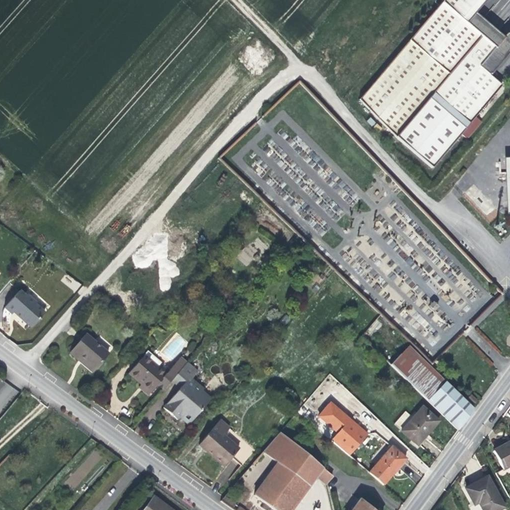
[(443,0),(411,40),(450,73),(481,36),(467,24),(477,11),(486,0),(443,0)]
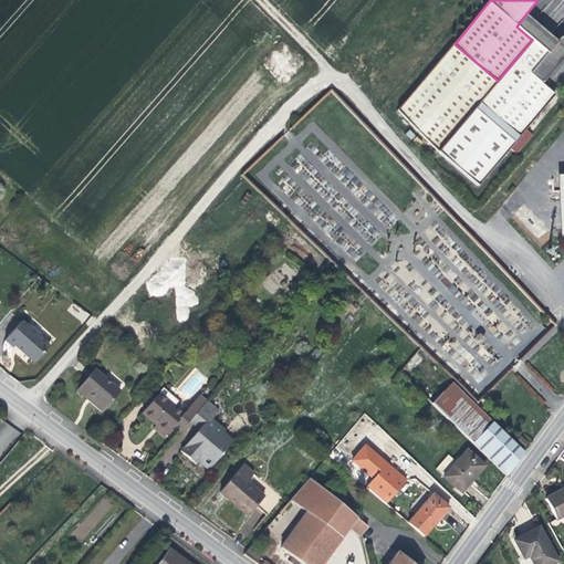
[(517,27),(532,40),(540,47),(551,33),(528,12),(517,27)]
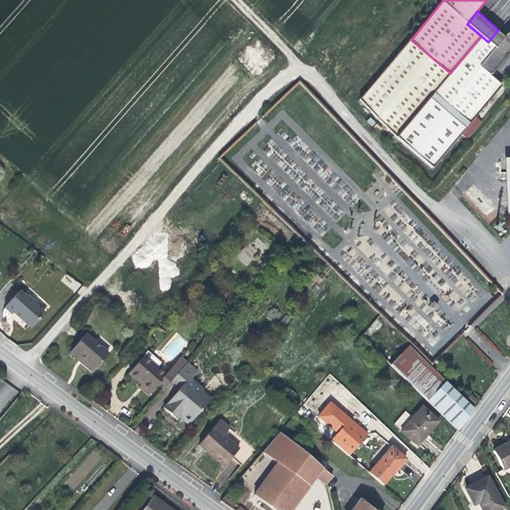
[(450,73),(396,137),(432,168),(503,87),(490,76),(509,52),(509,34),(506,36),(498,30),(488,42),(481,36),(450,73)]
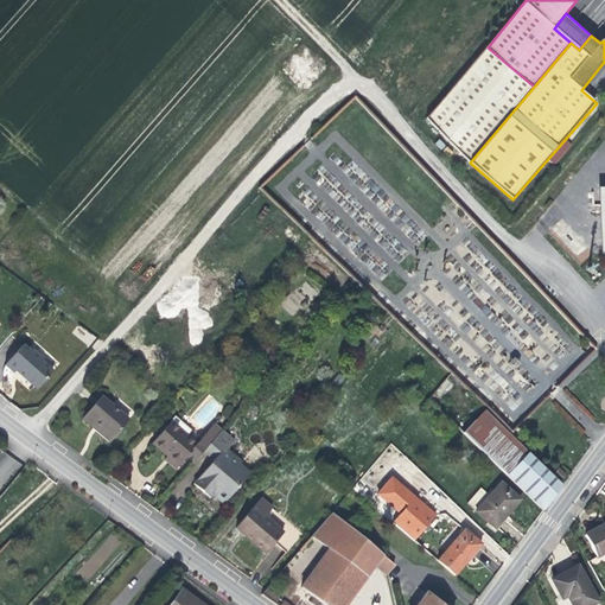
[(524,86),(488,48),(430,112),(467,154),(524,86)]
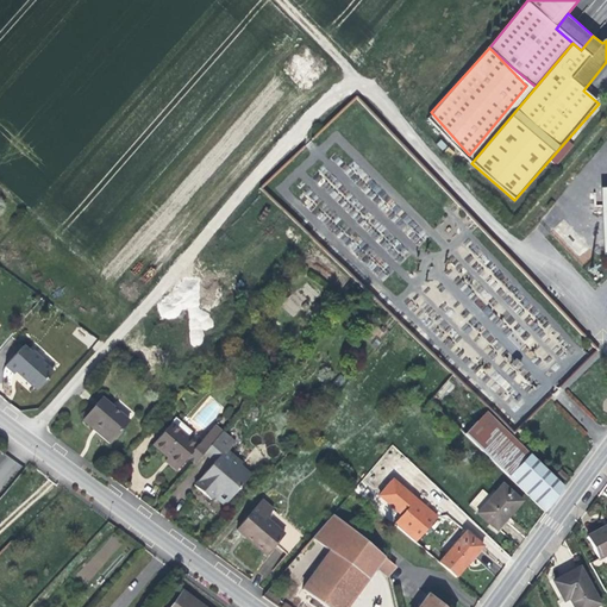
[(38,388),(54,370),(42,361),(43,358),(33,350),(32,352),(24,345),(5,365),(14,375),(17,371),(26,380),(38,388)]
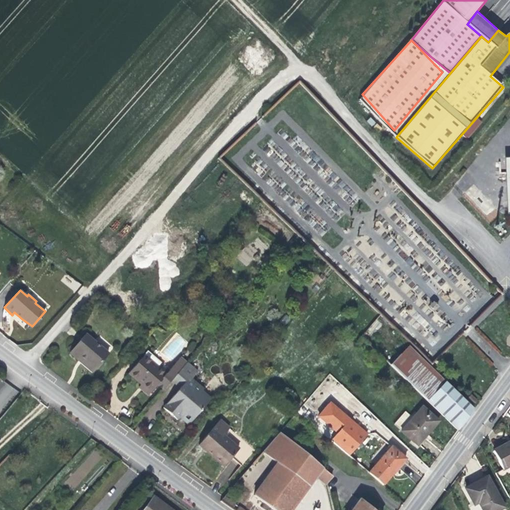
[(83,356),(98,368),(110,353),(87,334),(72,351),(81,358),(83,356)]
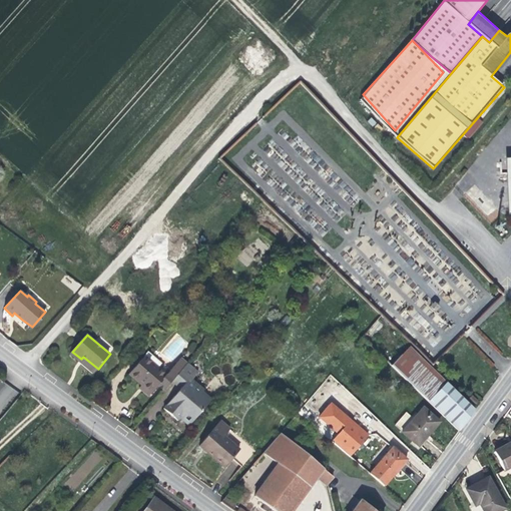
[(186,366),(179,360),(165,378),(156,370),(160,366),(147,355),(128,376),(141,387),(150,395),(156,388),(163,394),(171,384),(186,366)]
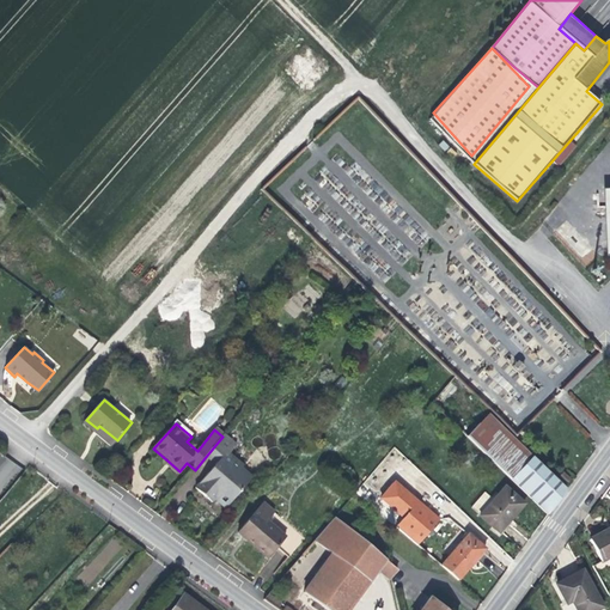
[(502,467),(514,479),(525,465),(481,424),(470,435),(502,467)]
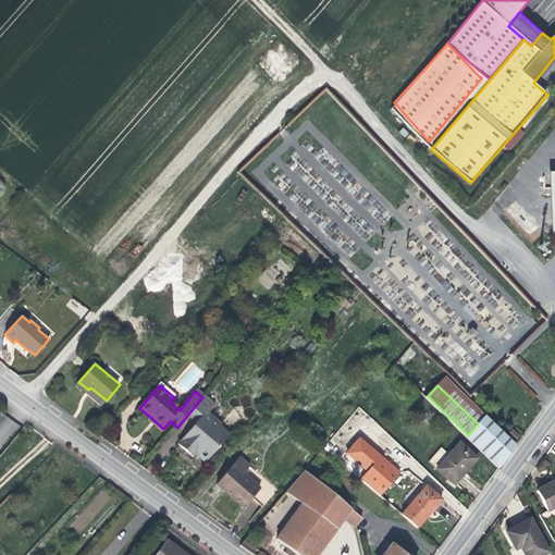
[(103,404),(107,401),(90,387),(88,390),(96,397),(103,404)]
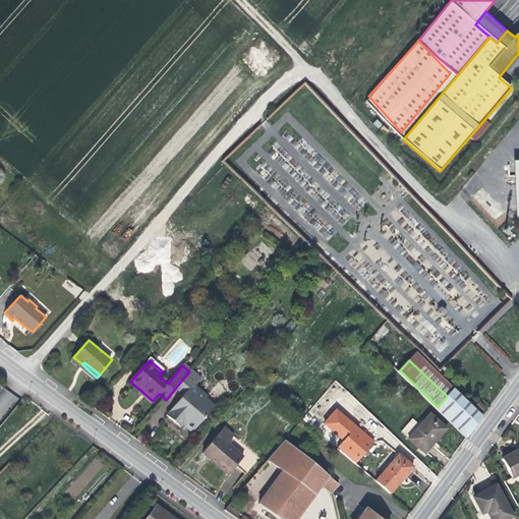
[(200,381),(189,371),(174,390),(182,397),(184,399),(179,405),(177,403),(165,417),(174,425),(179,430),(182,427),(191,435),(213,409),(205,401),(207,398),(194,388),(200,381)]
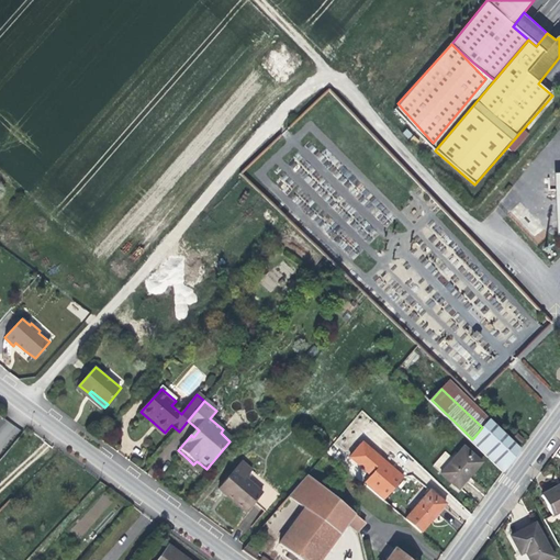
[(505,470),(522,447),(491,418),(482,427),(472,439),(505,470)]
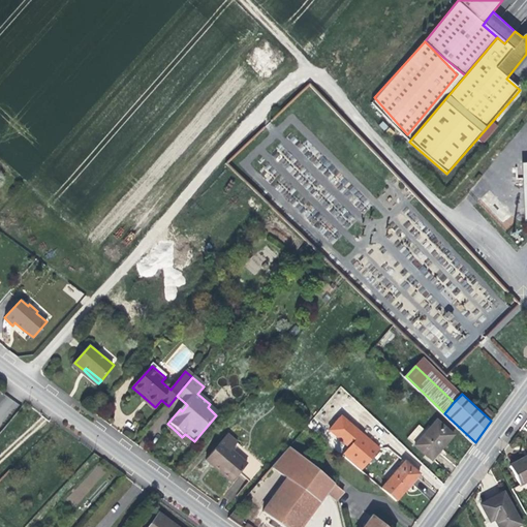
[(152,411),(155,407),(146,399),(143,403),(147,407),(152,411)]
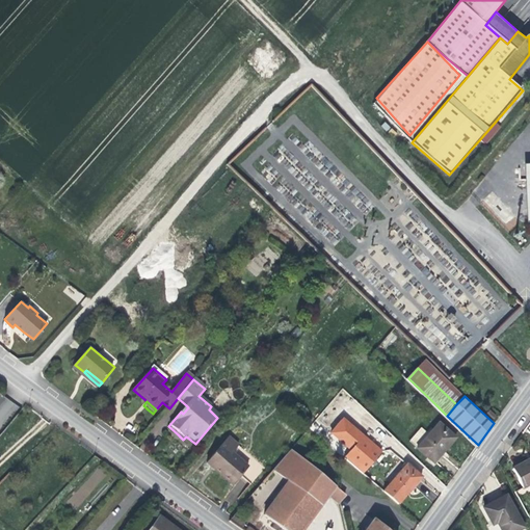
[(387,449),(346,414),(333,429),(354,448),(346,457),(366,474),(387,449)]
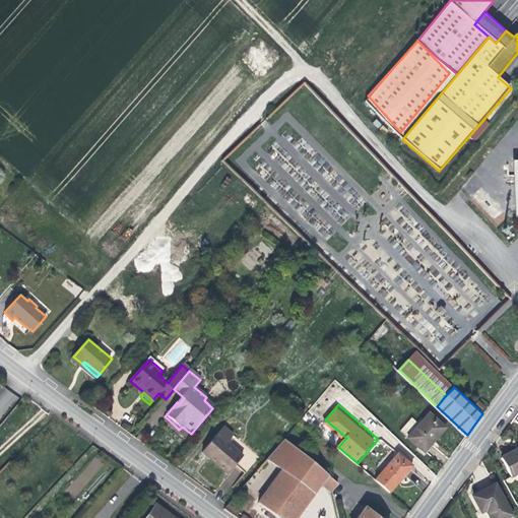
[(419,424),(409,437),(426,451),(437,439),(447,427),(431,411),(419,424)]
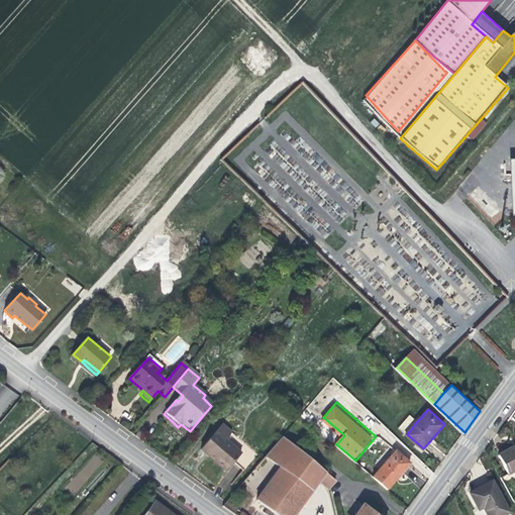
[(399,427),(407,434),(417,421),(410,415),(399,427)]
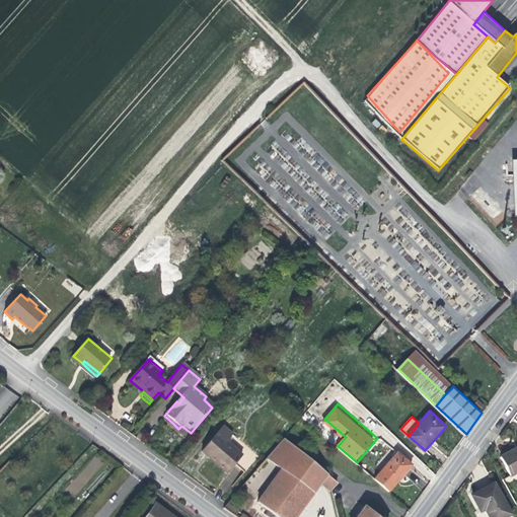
[(225,424),(203,449),(216,460),(229,471),(237,462),(247,471),(261,456),(225,424)]
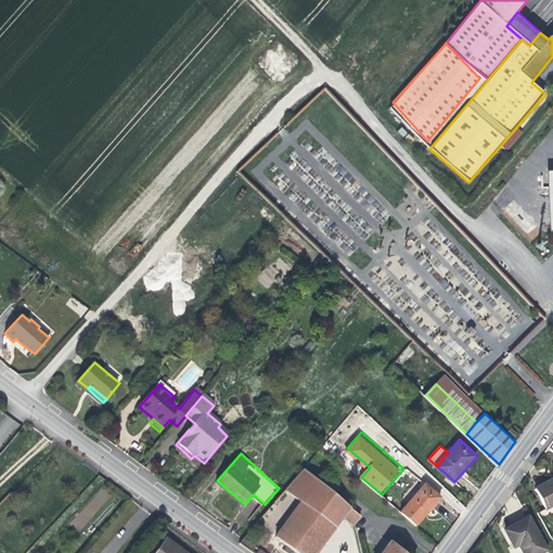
[(306,467),(291,485),(287,489),(303,501),(293,514),(277,536),(298,552),(316,552),(344,515),(351,506),(306,467)]
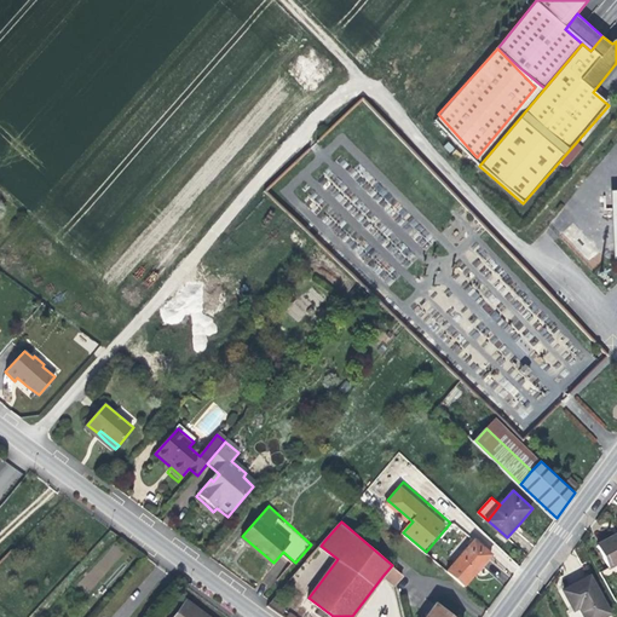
[(616,531),(612,534),(597,542),(609,566),(616,561),(616,531)]
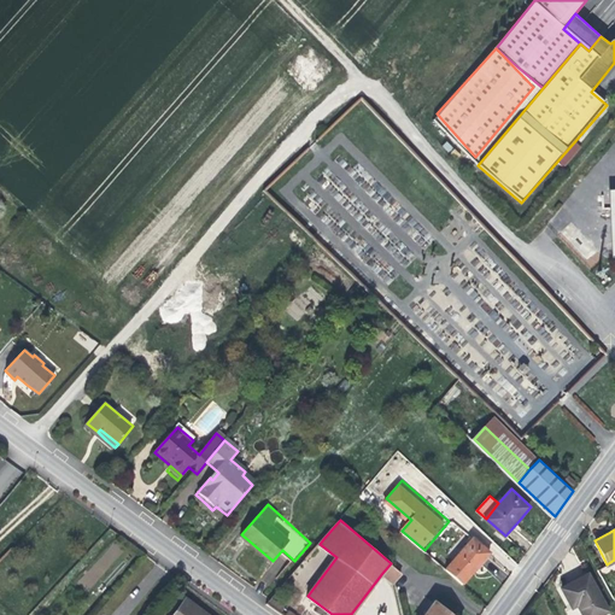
[(446,568),(464,583),(491,552),(474,537),(446,568)]
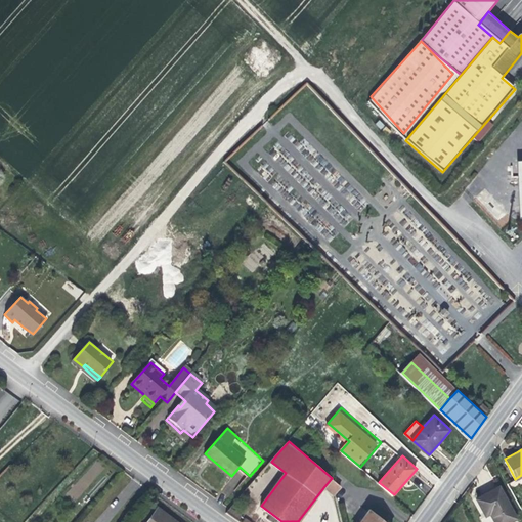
[(261,473),(276,485),(286,473),(271,462),(261,473)]
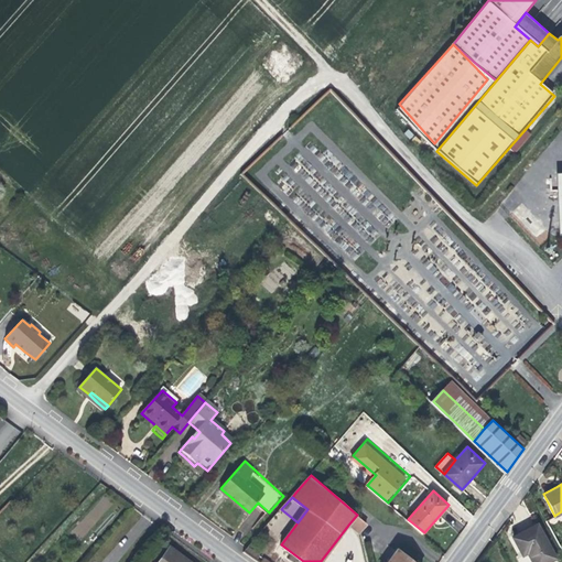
[(349,523),(359,532),(367,523),(357,515),(349,523)]
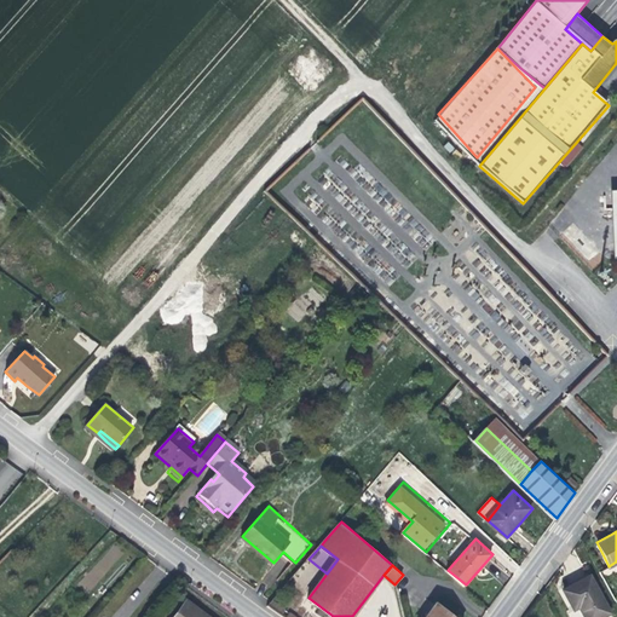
[(587,616),(610,616),(612,616),(592,576),(578,583),(566,590),(577,610),(583,607),(587,616)]
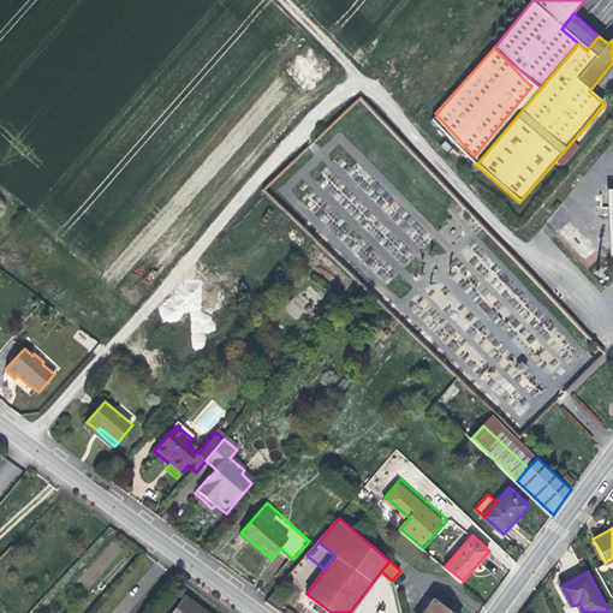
[(373,584),(363,602),(375,609),(386,590),(373,584)]
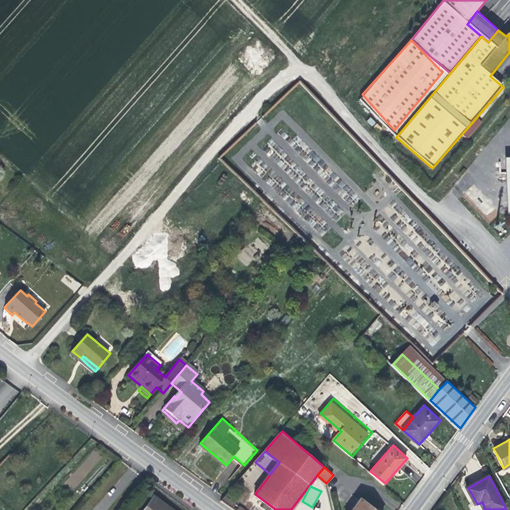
[(375,509),(353,491),(351,493),(355,497),(347,508),(349,509),(375,509)]
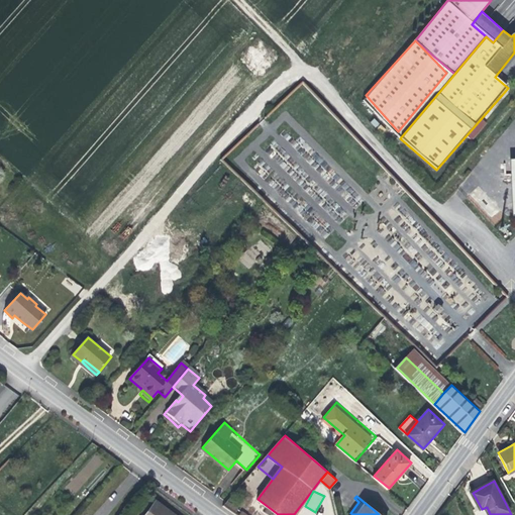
[(229,500),(225,505),(239,514),(249,514),(245,512),(229,500)]
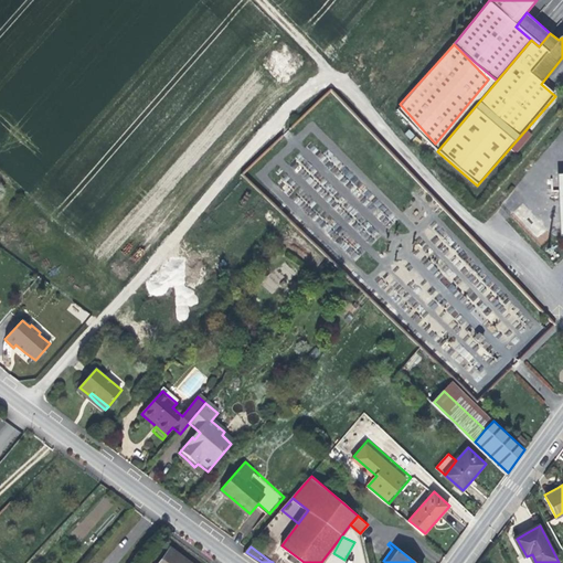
[(171,549),(160,562),(191,562),(187,560),(171,549)]
